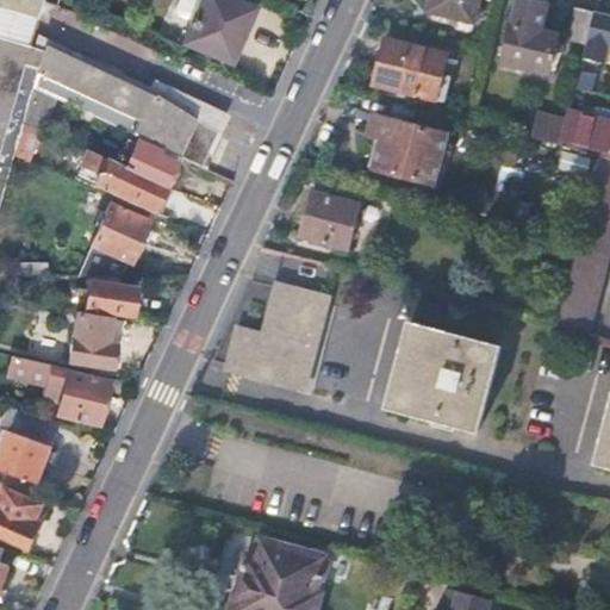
[(0,0),(0,5),(33,13),(38,0),(49,0),(58,5),(60,0),(0,0)]
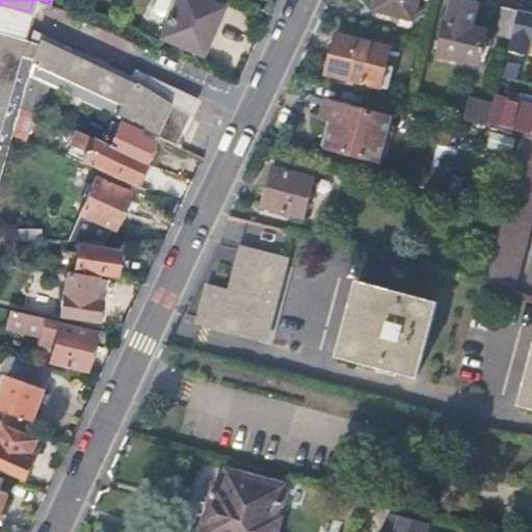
[(197,58),(221,7),(206,0),(176,0),(158,40),(197,58)]
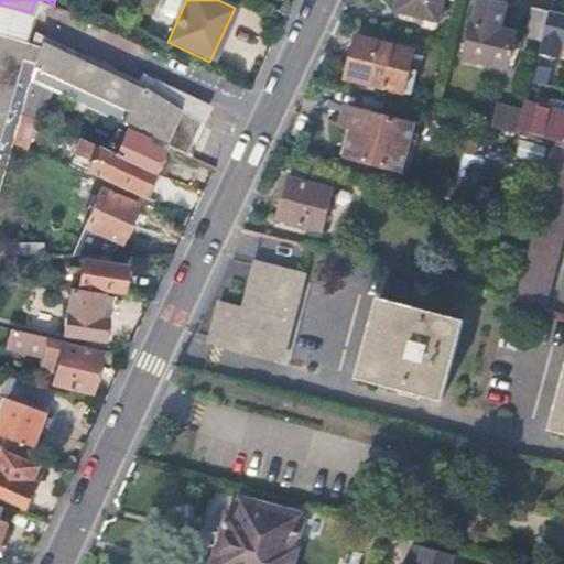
[(444,0),(400,0),(397,14),(438,25),(444,0)]
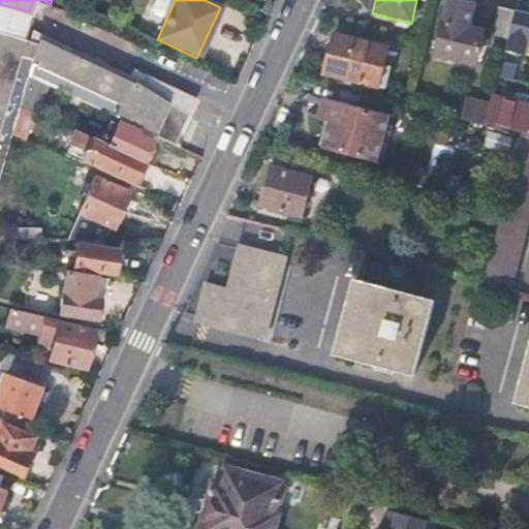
[(476,1),(470,0),(452,0),(440,53),(476,62),(484,31),(470,28),(476,1)]
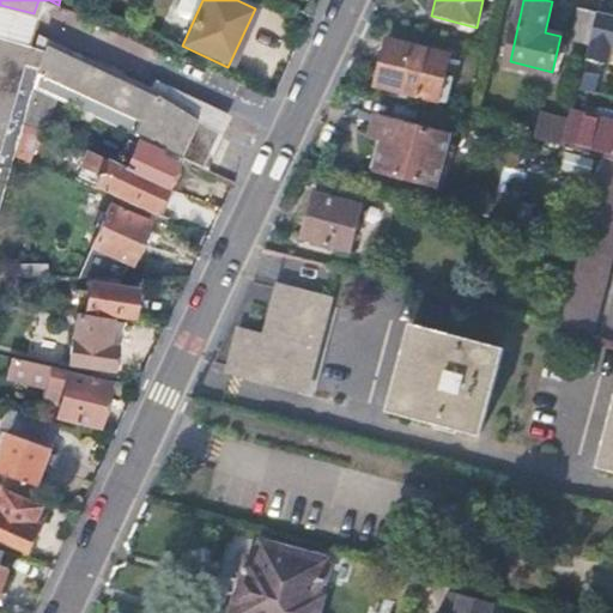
[(590,47),(598,14),(578,11),(571,42),(590,47)]
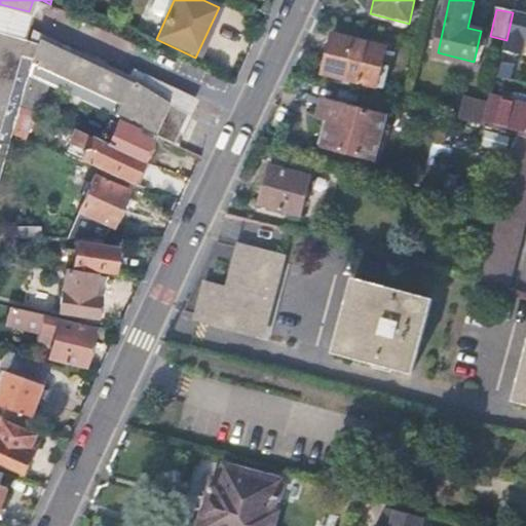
[(0,179),(13,134),(22,104),(30,77),(117,118),(137,127),(175,145),(188,114),(133,73),(130,77),(37,33),(35,38),(0,29),(0,179)]
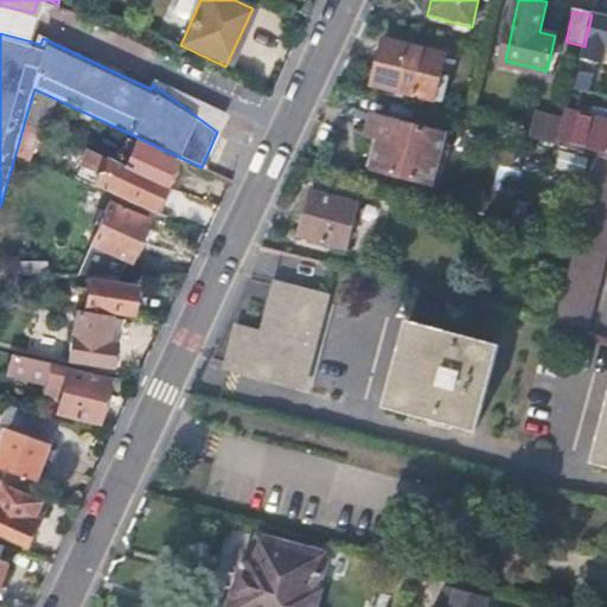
[(447,58),(387,42),(376,85),(436,102),(447,58)]
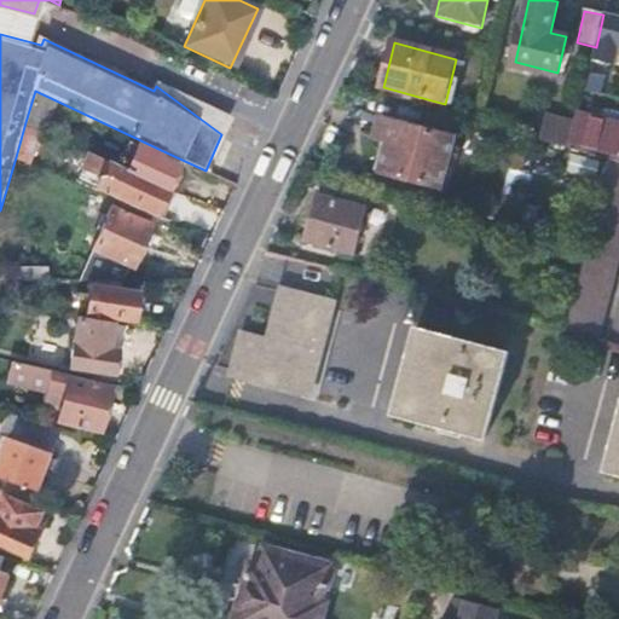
[(160,76),(156,86),(221,134),(230,113),(160,76)]
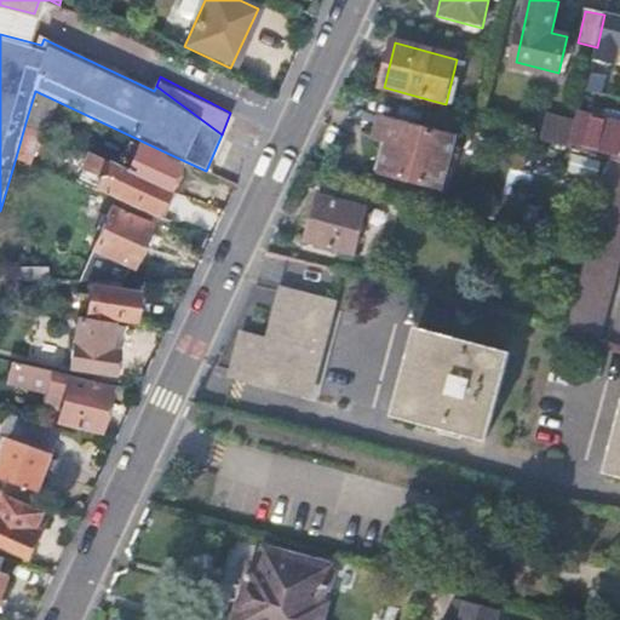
[(612,153),(609,160),(619,161),(619,126),(579,116),(577,126),(573,142),(612,153)]
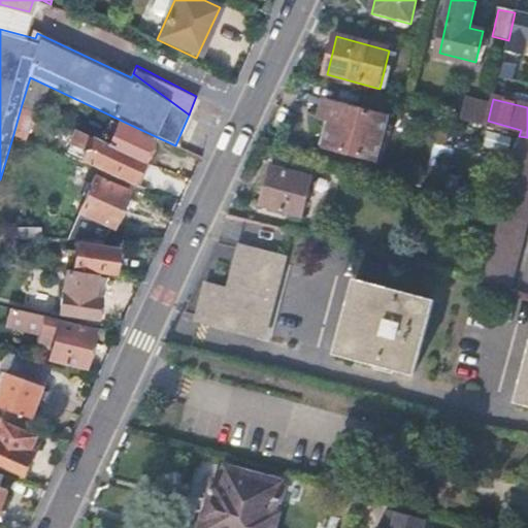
[(488,121),(491,107),(466,101),(461,121),(486,127),(488,121)]
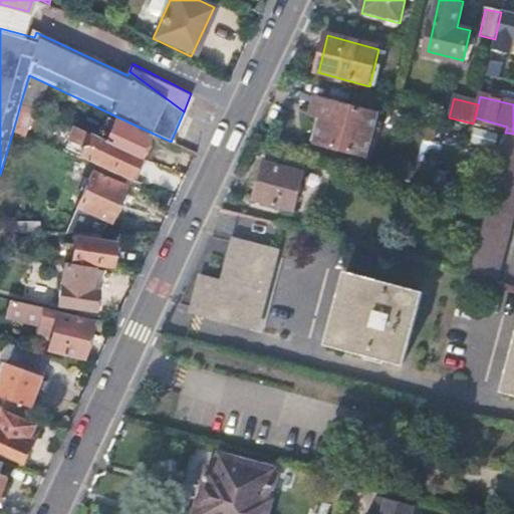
[(378,117),(318,100),(314,114),(322,117),(315,144),(368,158),(378,117)]
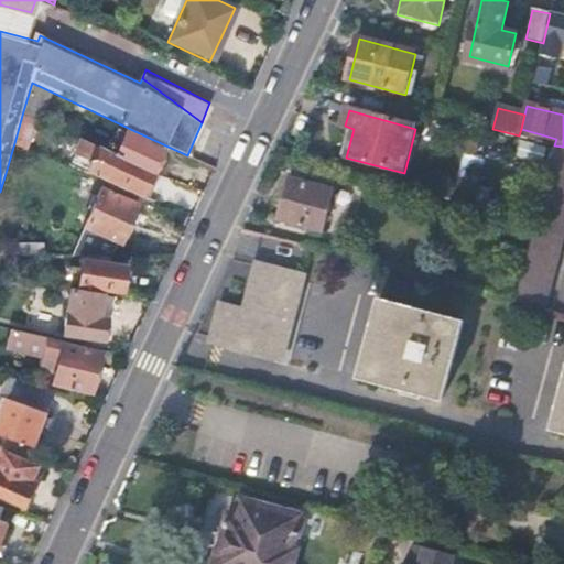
[(38,118),(23,111),(14,143),(29,150),(38,118)]
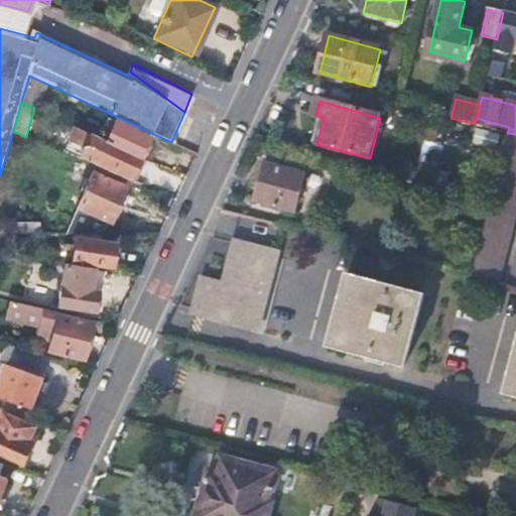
[(132,129),(134,125),(115,116),(114,121),(108,119),(104,130),(108,133),(105,141),(139,156),(148,137),(132,129)]
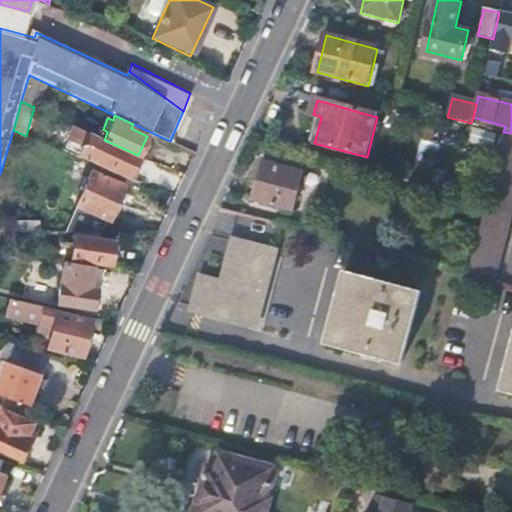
[(129,174),(138,155),(104,140),(90,133),(73,125),(64,144),(129,174)]
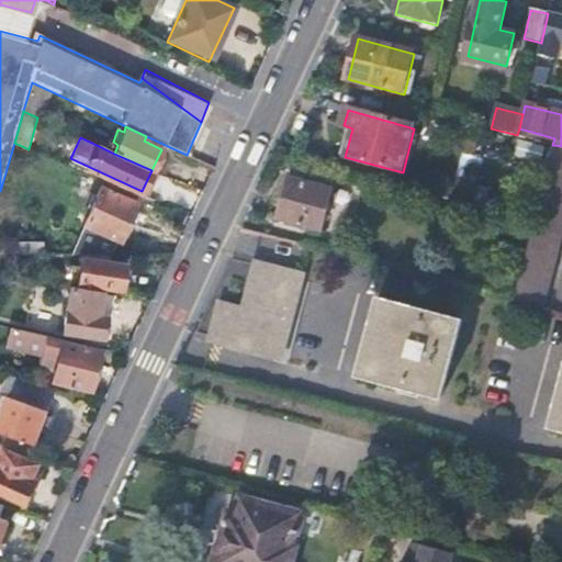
[(561,223),(561,146),(552,145),(532,222),(513,298),(540,305),(561,223)]
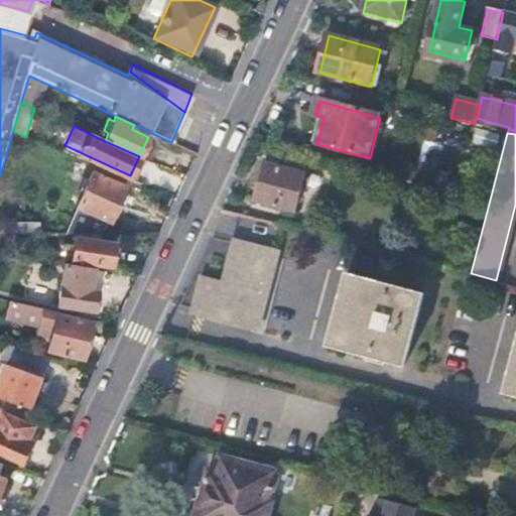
[(306,171),(267,161),(257,200),(296,210),(306,171)]
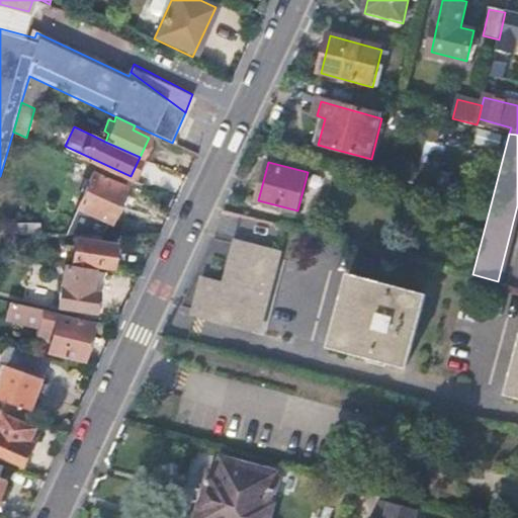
[(94,175),(75,219),(91,225),(95,217),(110,223),(125,188),(94,175)]
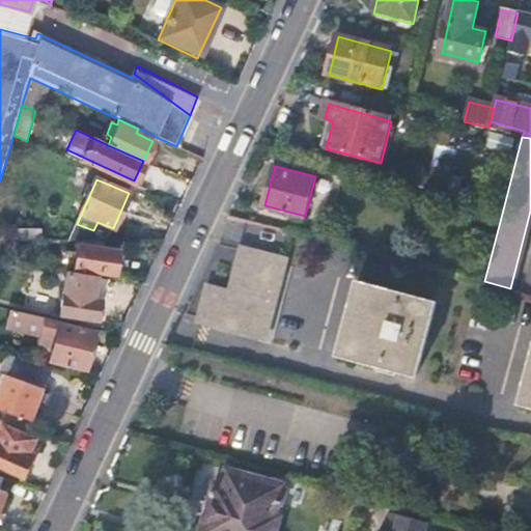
[(39,240),(39,227),(11,228),(11,240),(39,240)]
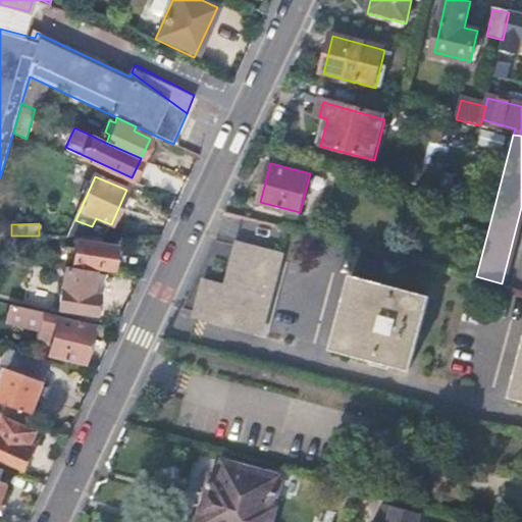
[(114,248),(75,242),(71,261),(111,267),(114,248)]
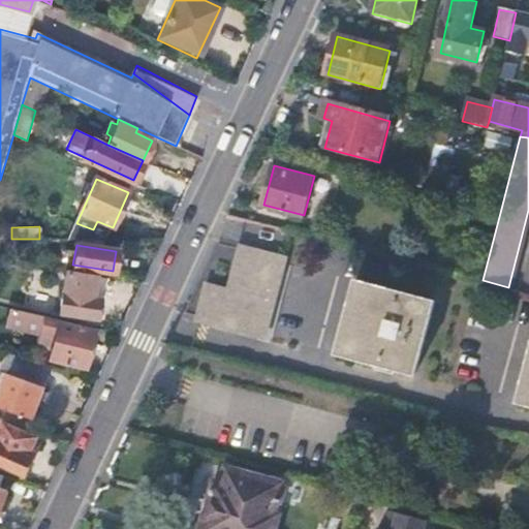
[(211,287),(203,316),(265,334),(285,261),(248,251),(235,293),(211,287)]
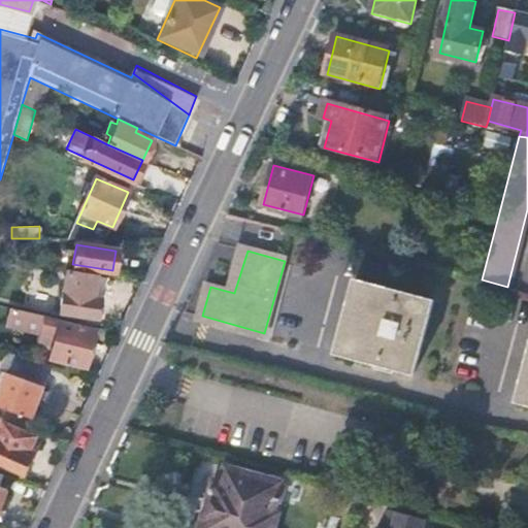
[(451,257),(446,270),(460,274),(463,261),(451,257)]
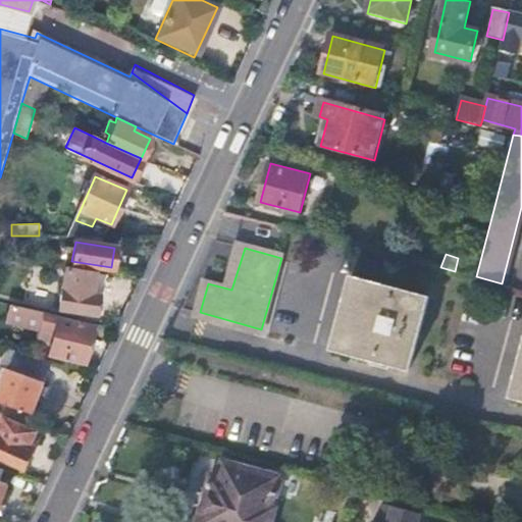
[(93,275),(64,271),(59,308),(94,314),(97,297),(91,296),(93,275)]
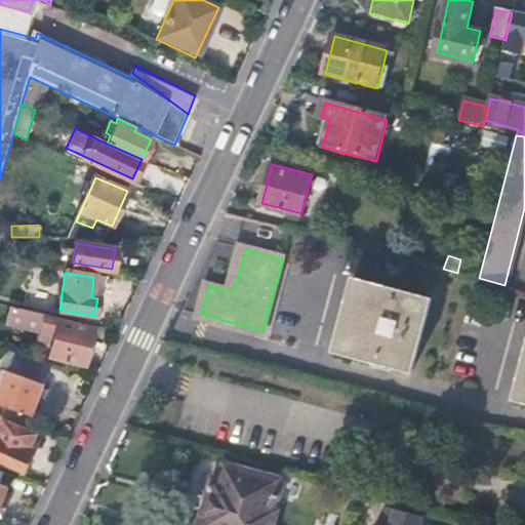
[(431,299),(353,278),(333,350),(411,372),(431,299)]
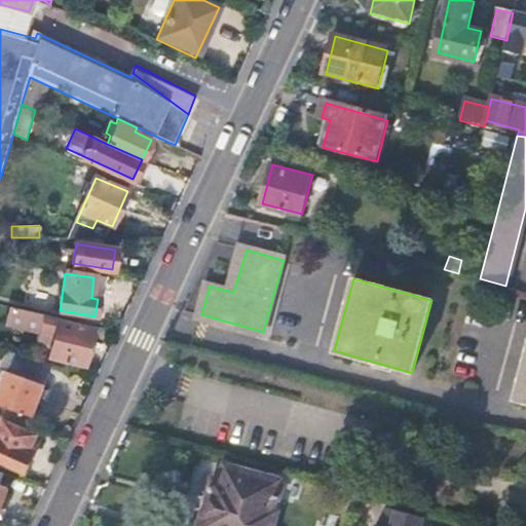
[(59,320),(10,308),(6,325),(38,335),(40,329),(54,332),(49,357),(85,366),(94,331),(58,322),(59,320)]
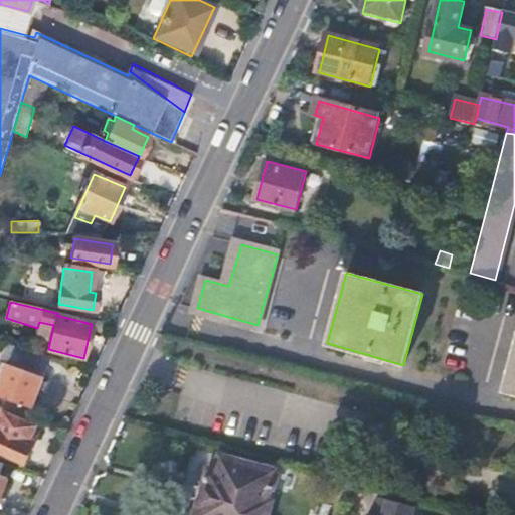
[(0,408),(4,410),(23,417),(26,407),(32,409),(51,360),(15,347),(0,384),(0,408)]
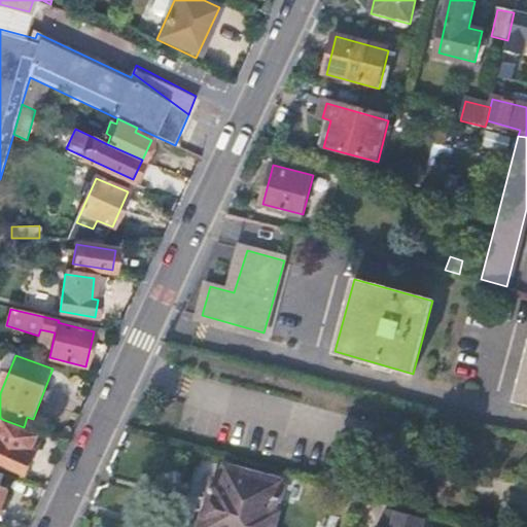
[(526,359),(516,399),(526,402),(526,359)]
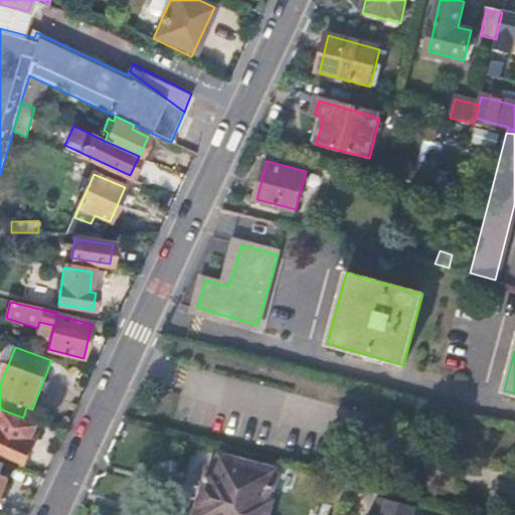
[(4,410),(0,408),(0,454),(24,465),(31,450),(27,447),(36,427),(4,411),(4,410)]
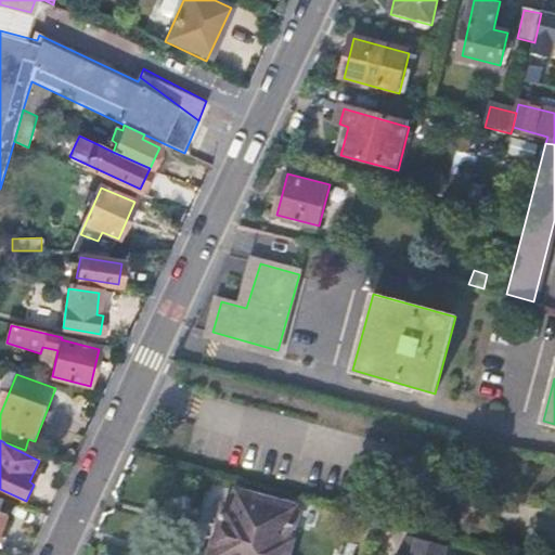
[(226,504),(210,554),(288,554),(294,540),(287,538),(291,525),(295,526),(299,510),(240,493),(235,506),(226,504)]
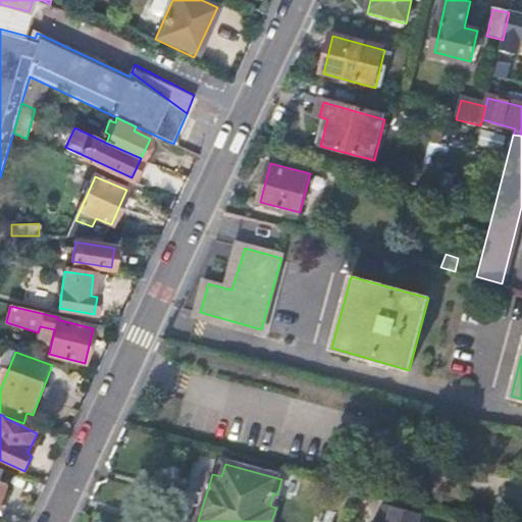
[(418,521),(421,513),(385,504),(381,519),(389,521),(388,521),(418,521)]
